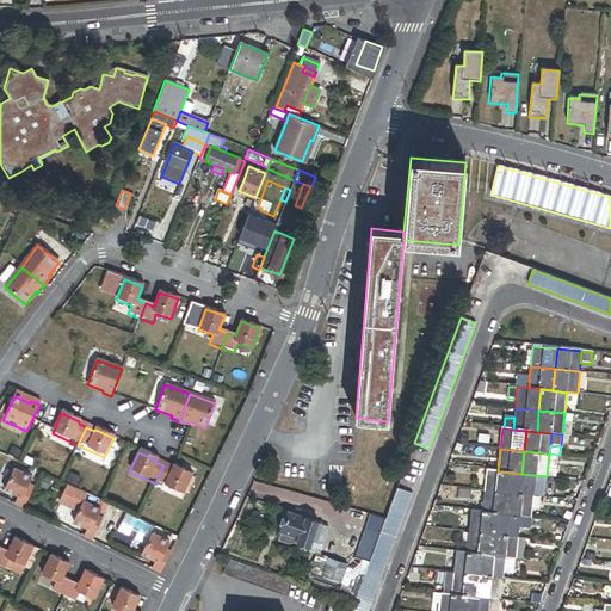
[(560,455),(549,454),(547,476),(557,477),(560,455)]
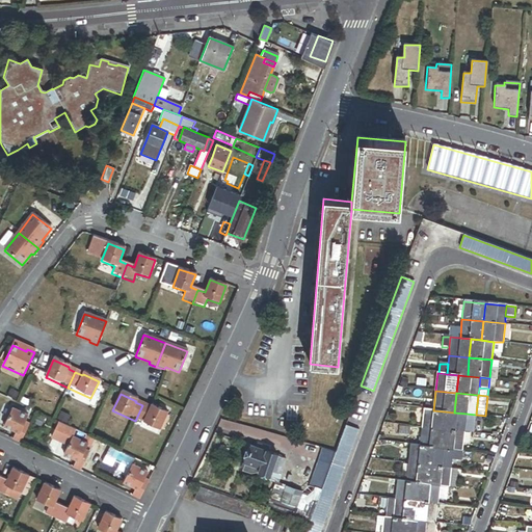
[(433,410),(434,401),(424,400),(424,409),(433,410)]
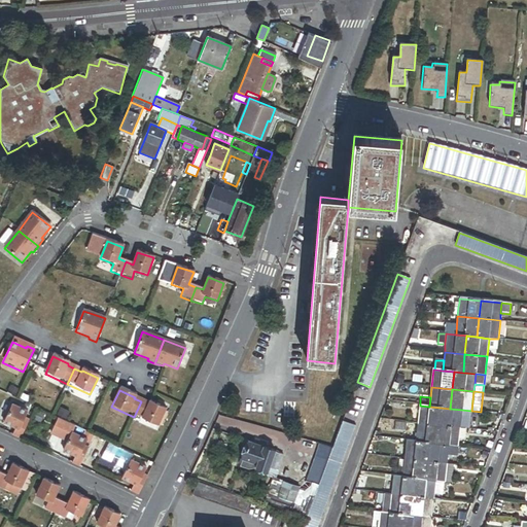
[(155,428),(164,412),(148,403),(147,406),(141,401),(134,417),(155,428)]
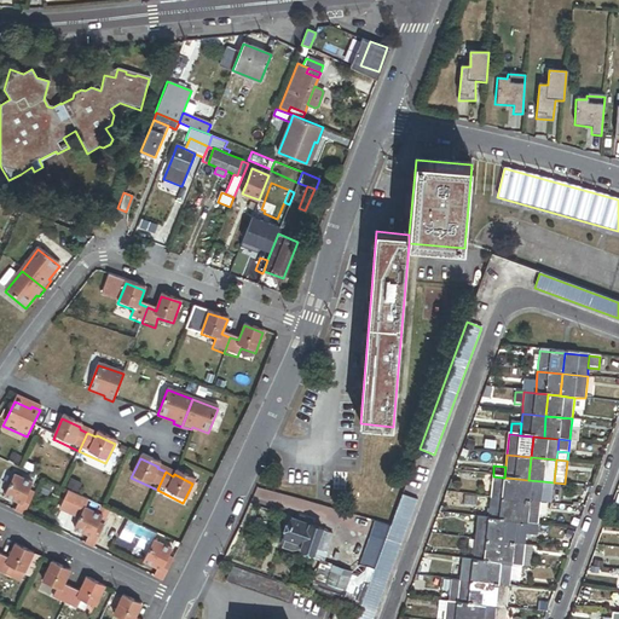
[(23,516),(34,495),(29,492),(32,485),(15,476),(5,497),(18,504),(15,513),(23,516)]
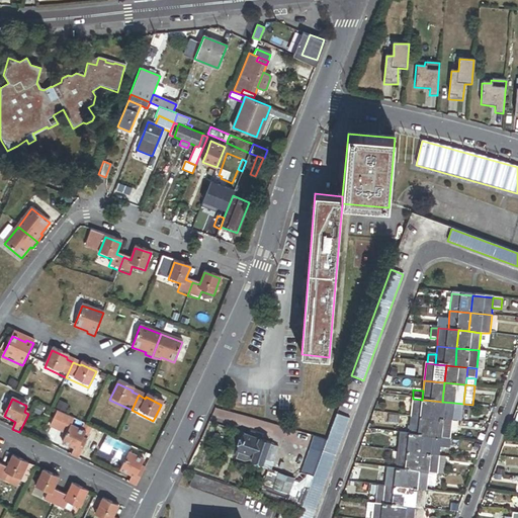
[(431,419),(433,401),(422,400),(413,399),(411,417),(431,419)]
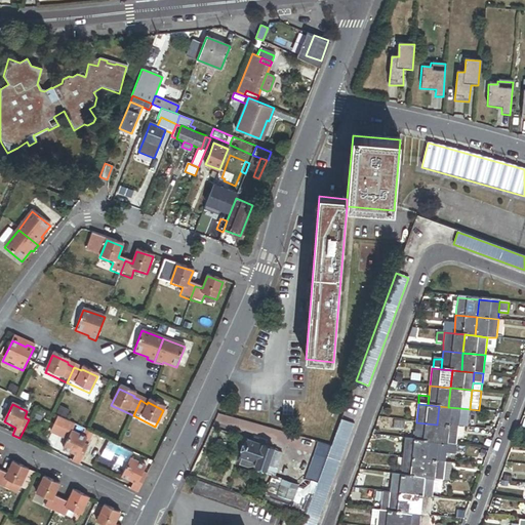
[(460,408),(448,407),(439,406),(437,425),(458,427),(460,408)]
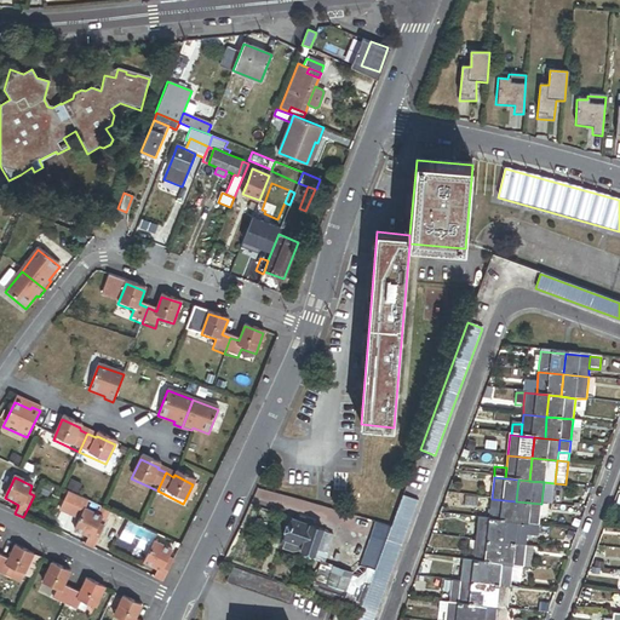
[(391,527),(375,570),(360,610),(356,619),(373,619),(418,500),(403,495),(391,527)]
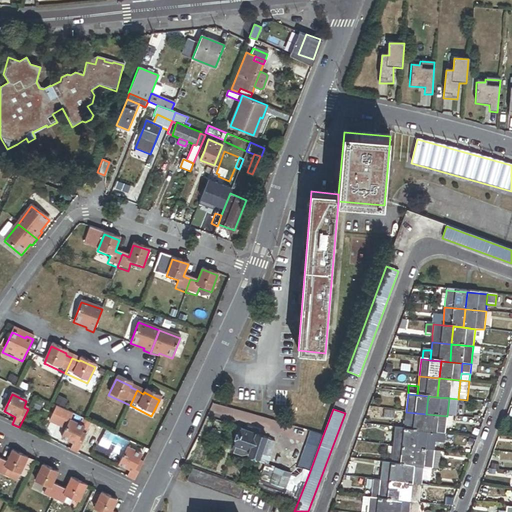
[(424,431),(426,414),(406,412),(404,429),(414,430),(424,431)]
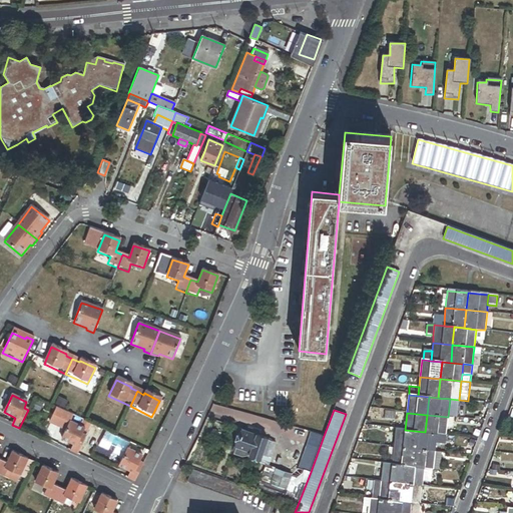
[(447,427),(448,417),(427,415),(425,432),(437,434),(446,434),(447,427)]
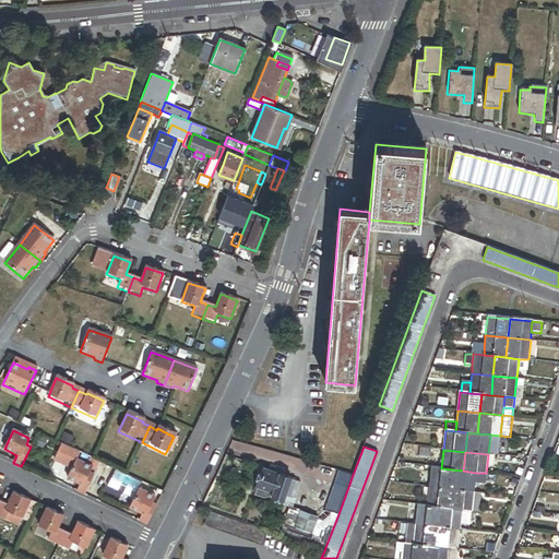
[(84,496),(93,475),(88,473),(92,467),(75,460),(67,478),(80,485),(76,491),(84,496)]
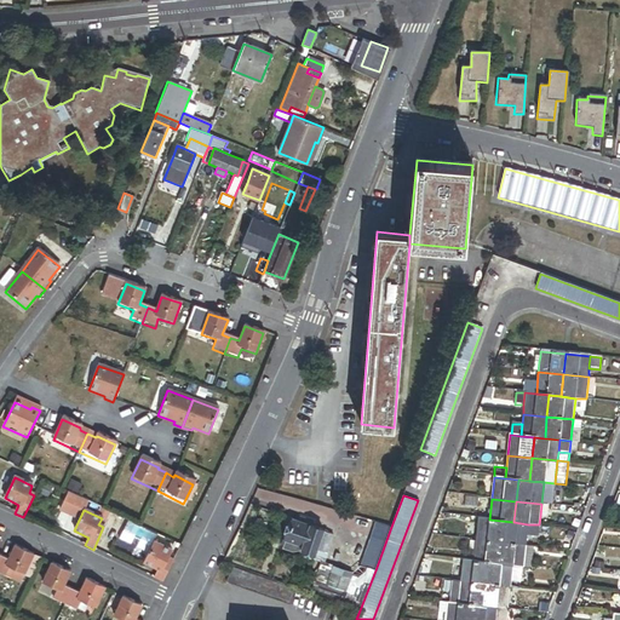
[(334,535),(282,515),(279,523),(282,549),(325,563),(334,535)]
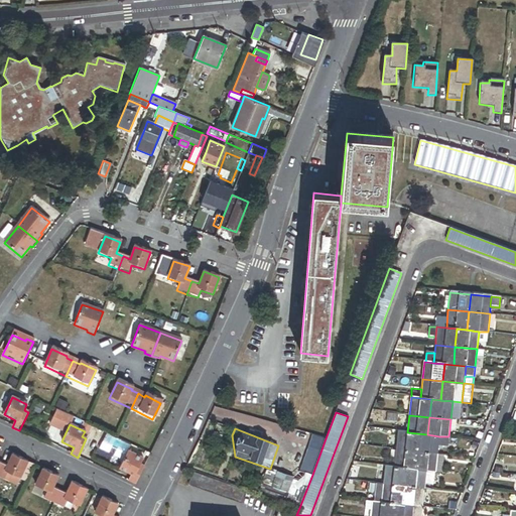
[(417,433),(407,432),(398,431),(396,448),(416,450),(417,433)]
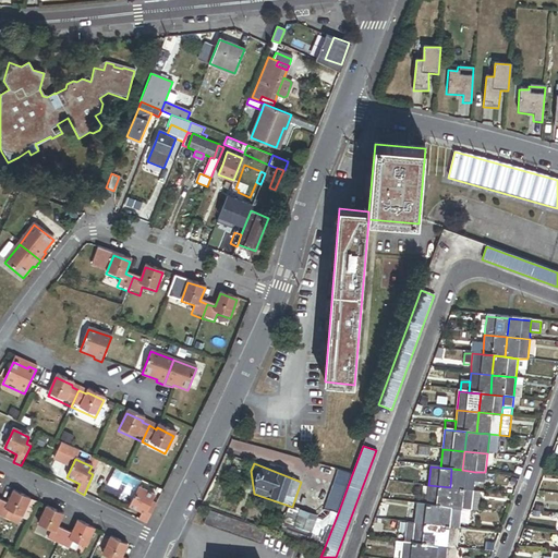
[(475,472),(462,470),(451,469),(450,487),(473,489),(474,486),(474,482),(475,472)]
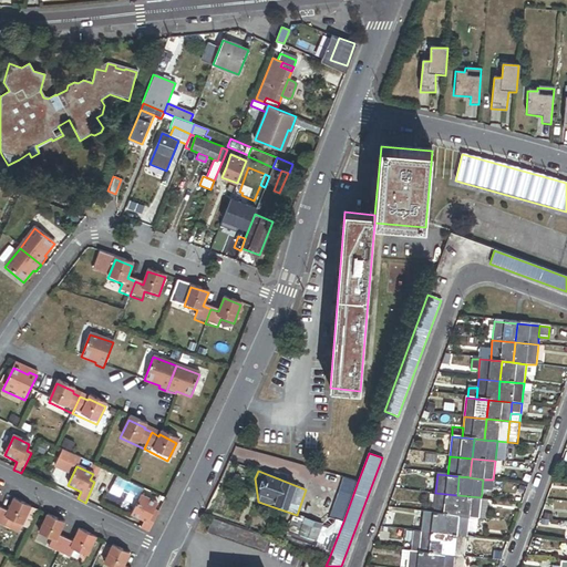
[(343,522),(358,482),(343,477),(330,516),(343,522)]
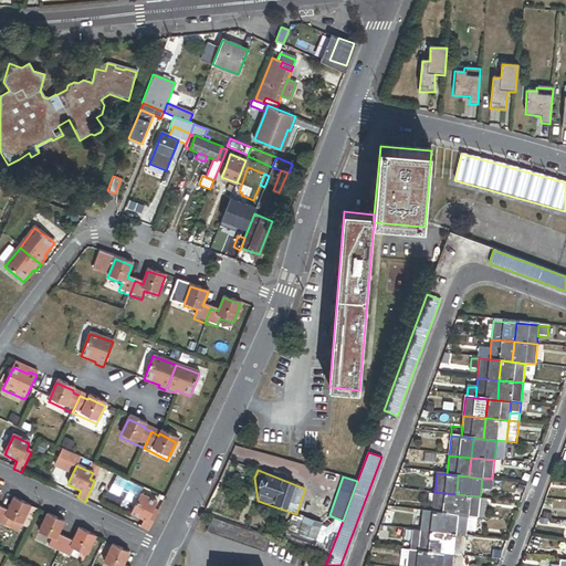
[(492,479),(482,479),(481,489),(485,490),(491,490),(492,479)]
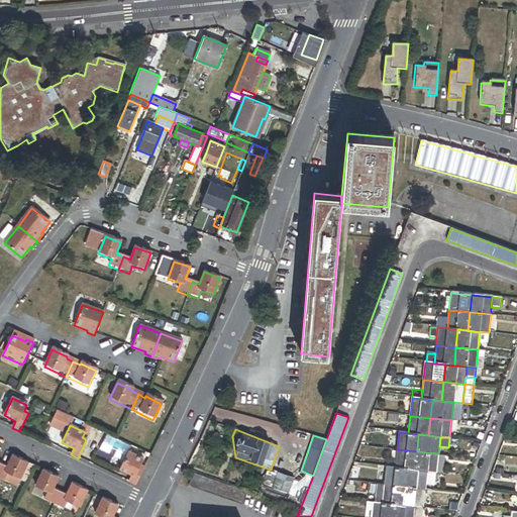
[(417,451),(397,449),(395,470),(406,471),(415,472),(417,451)]
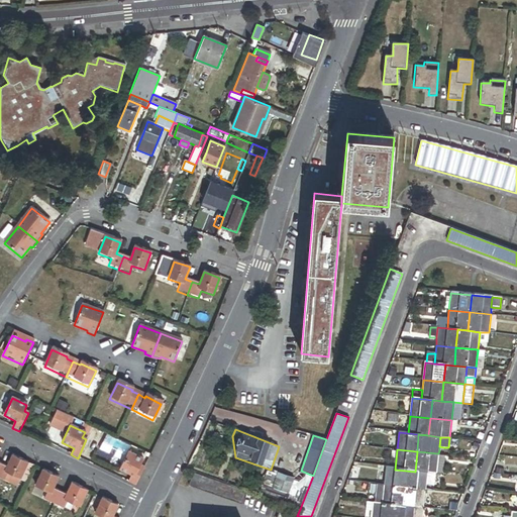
[(135,485),(143,467),(139,464),(142,458),(127,451),(119,470),(131,475),(128,482),(135,485)]
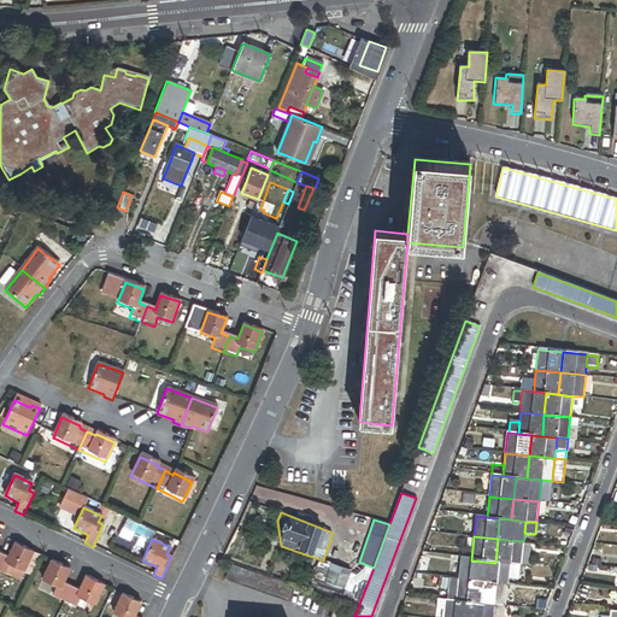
[(523,541),(498,539),(495,563),(510,564),(519,565),(521,565),(523,541)]
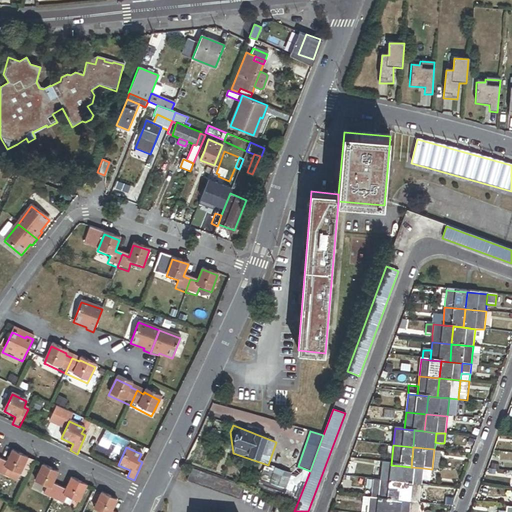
[(0,459),(0,474),(4,476),(8,469),(20,474),(27,458),(12,451),(7,462),(0,459)]
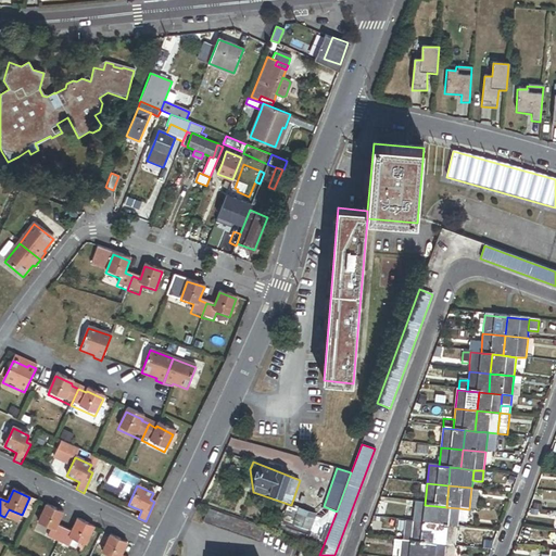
[(437,506),(425,505),(415,504),(413,521),(434,523),(437,506)]
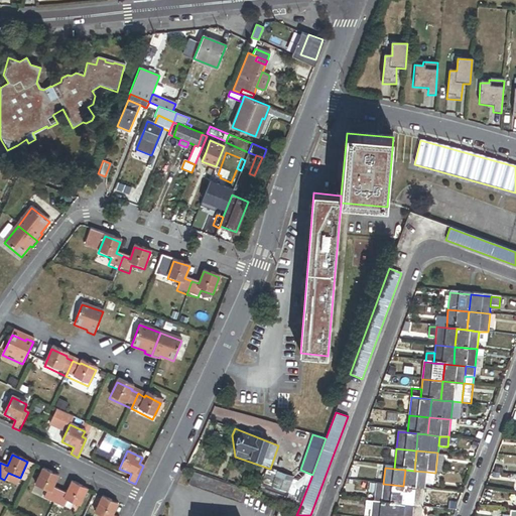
[(53,503),(59,490),(52,487),(57,476),(42,469),(35,485),(47,491),(43,498),(53,503)]
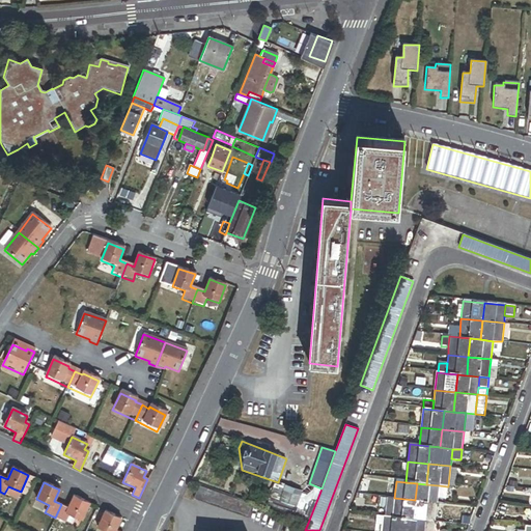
[(266,508),(294,519),(303,492),(275,482),(266,508)]
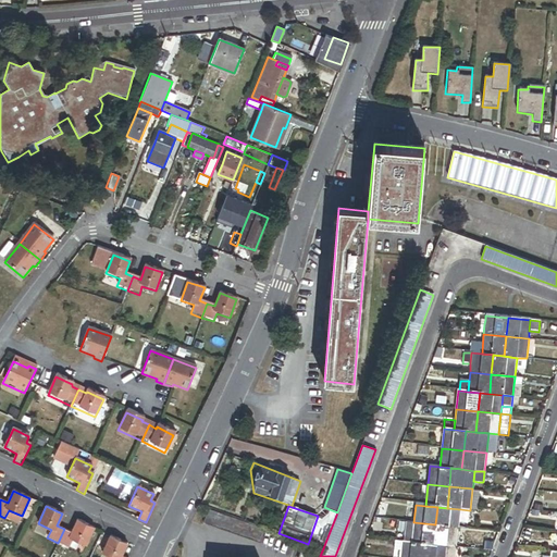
[(323,548),(337,512),(324,507),(322,507),(318,516),(308,544),(323,548)]
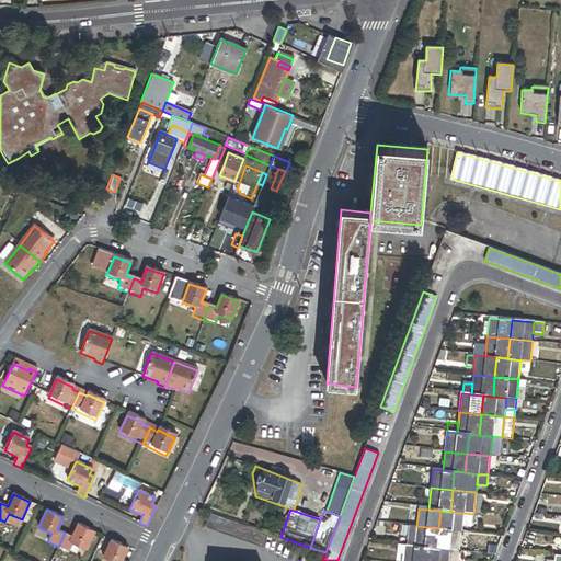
[(464,513),(450,512),(441,511),(438,528),(461,530),(462,526),(464,513)]
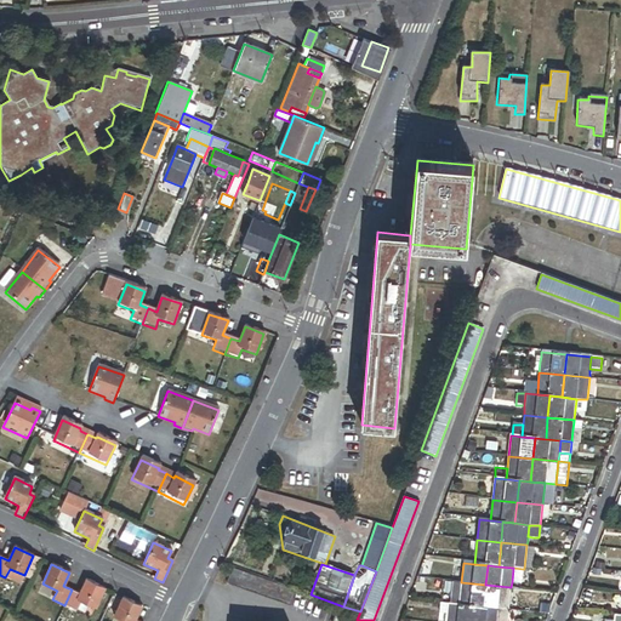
[(513,568),(512,582),(520,584),(523,569),(513,568)]
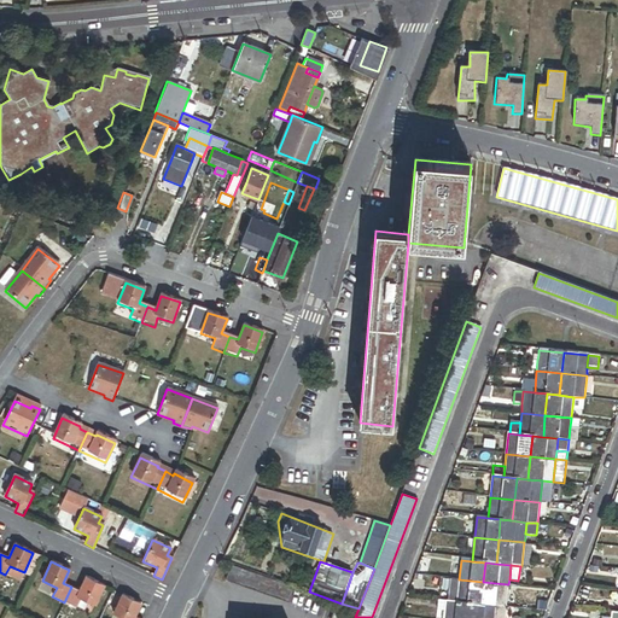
[(94,606),(104,586),(86,577),(79,592),(71,587),(64,602),(76,607),(80,599),(94,606)]
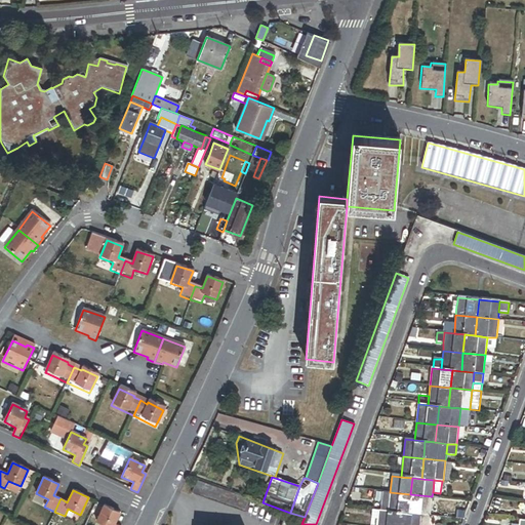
[(410,494),(390,492),(388,512),(399,513),(409,514),(410,494)]
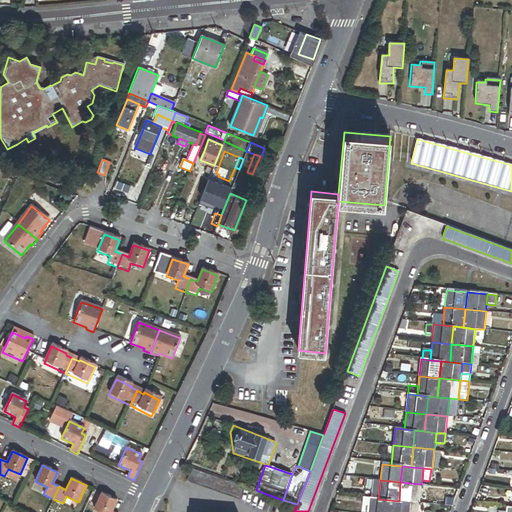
[(419,503),(421,484),(400,482),(399,501),(410,502),(419,503)]
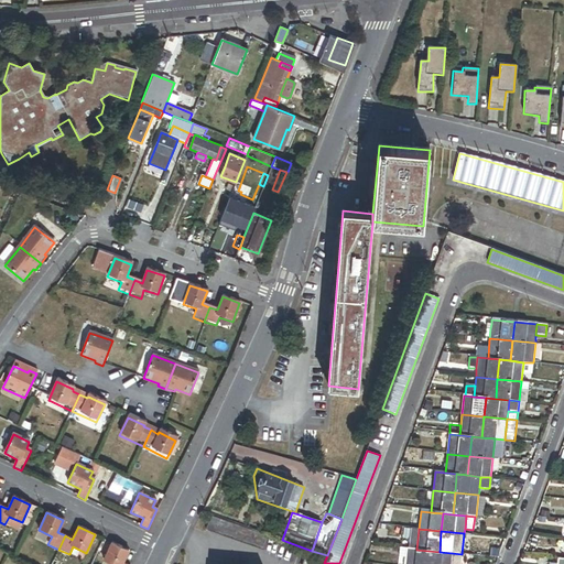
[(125,563),(122,563),(128,550),(111,542),(102,561),(109,563),(125,563)]
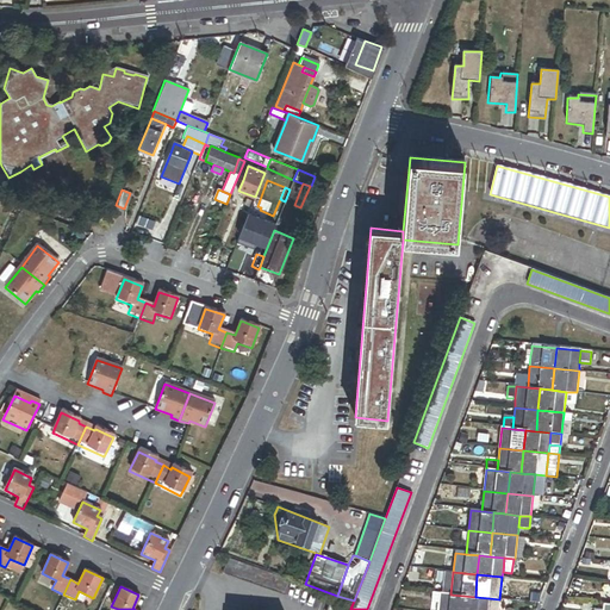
[(461,609),(464,596),(450,595),(440,593),(439,603),(437,609),(461,609)]
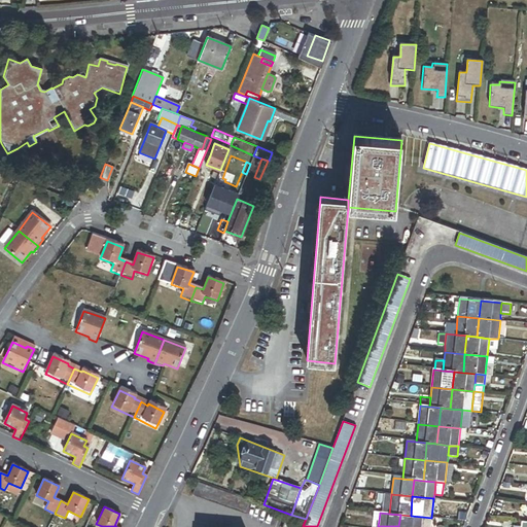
[(421,526),(422,517),(411,516),(400,515),(398,526),(421,526)]
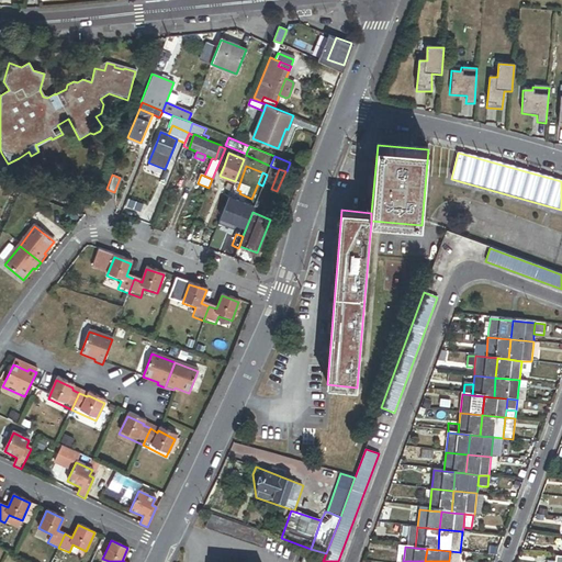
[(459,561),(460,552),(450,551),(449,561),(459,561)]
